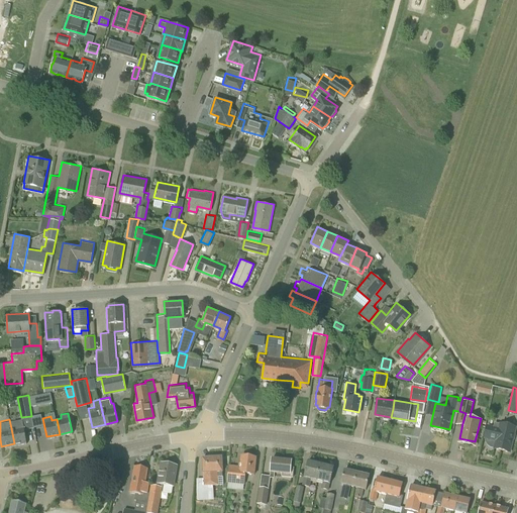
[(499,421),(494,420),(493,424),(487,423),(484,436),(485,436),(485,439),(486,442),(489,444),(494,445),(493,445),(510,449),(516,424),(499,420),(499,421)]
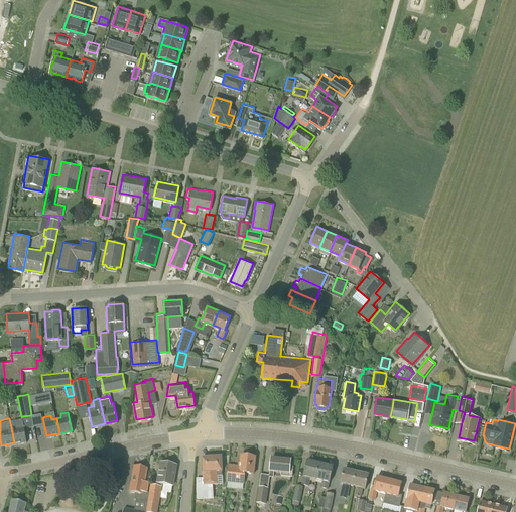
[(11,427),(14,442),(26,440),(23,421),(15,423),(16,426),(11,427)]
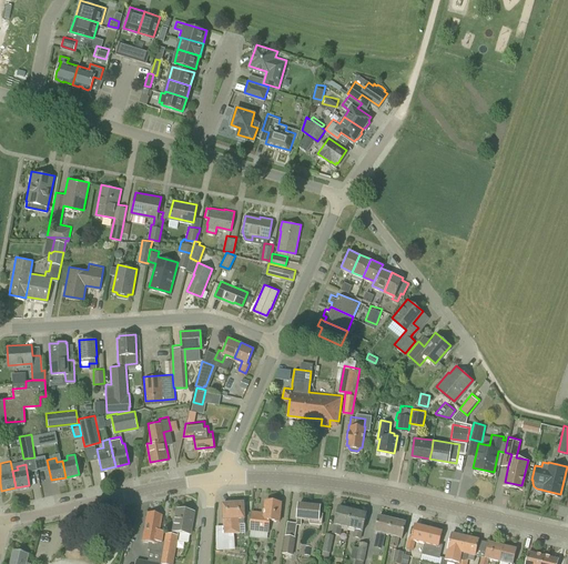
[(280,519),(281,500),(265,499),(264,511),(252,510),(250,527),(267,530),(270,517),(280,519)]
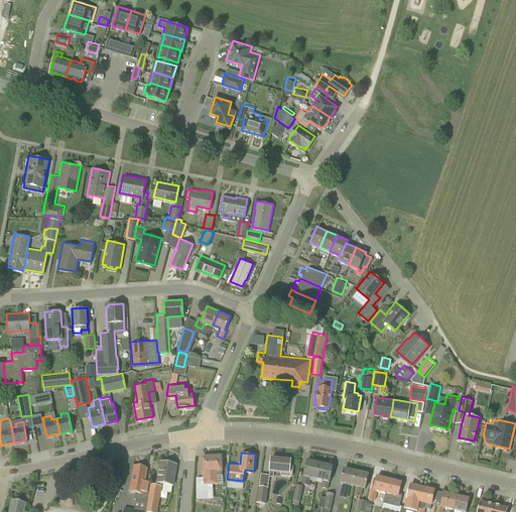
[(213,482),(212,469),(222,469),(221,454),(202,455),(203,470),(204,482),(213,482)]
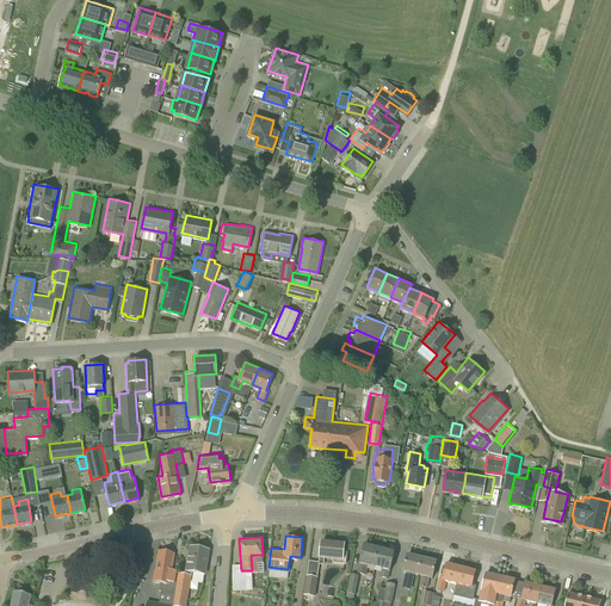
[(325,556),(333,556),(332,560),(346,561),(347,549),(344,549),(345,540),(321,538),(319,561),(323,562),(325,556)]
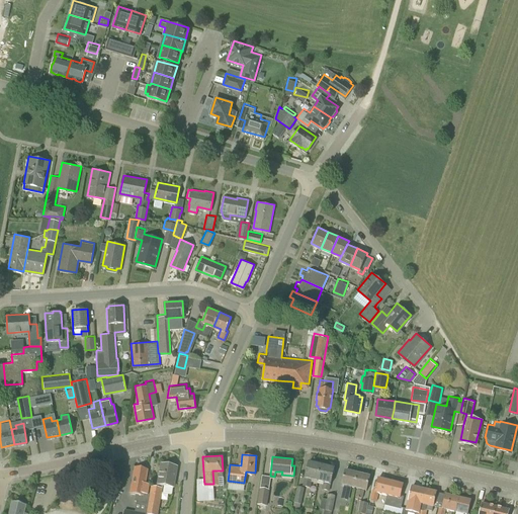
[(318,482),(322,462),(309,459),(303,484),(310,485),(311,480),(318,482)]
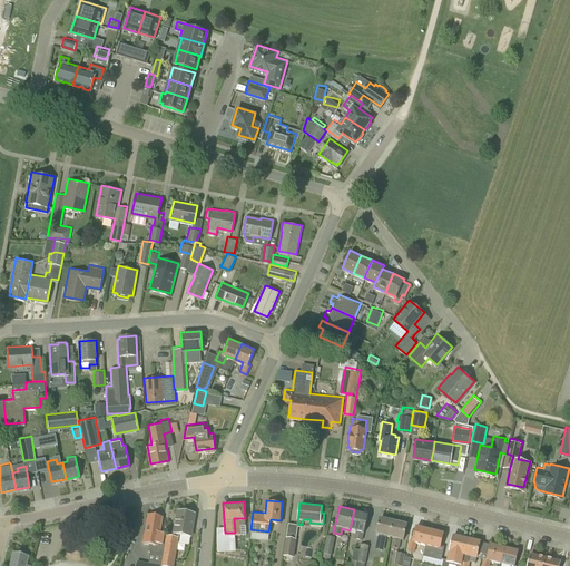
[(192,534),(195,511),(177,508),(173,530),(192,534)]
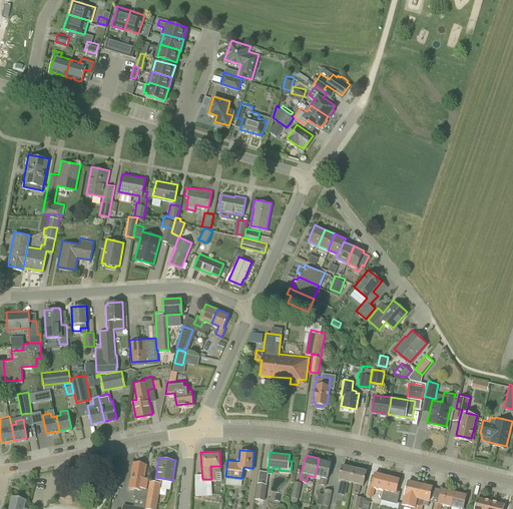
[(319,458),(315,477),(320,478),(319,482),(326,484),(331,461),(319,458)]
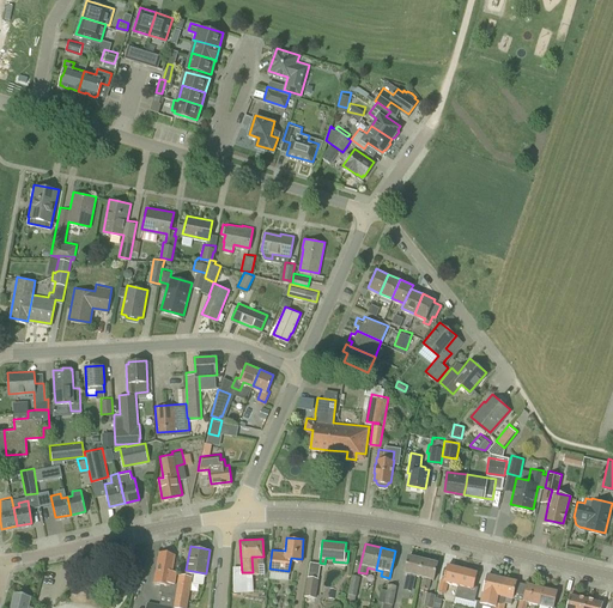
[(175,593),(177,582),(176,582),(175,581),(176,570),(173,569),(175,553),(159,549),(153,581),(161,582),(159,590),(162,590),(175,593)]
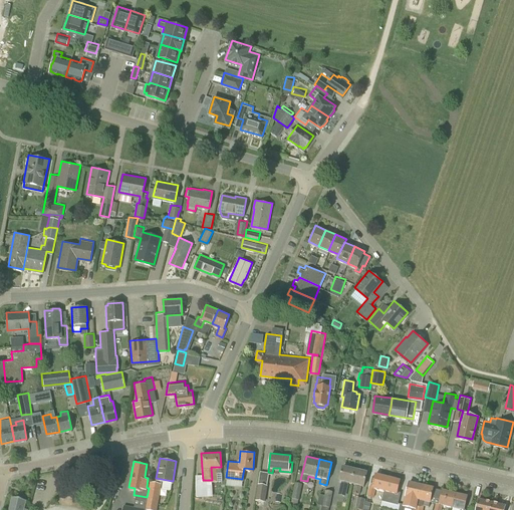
[(351,481),(354,467),(342,464),(338,479),(341,479),(339,487),(346,489),(348,481),(351,481)]
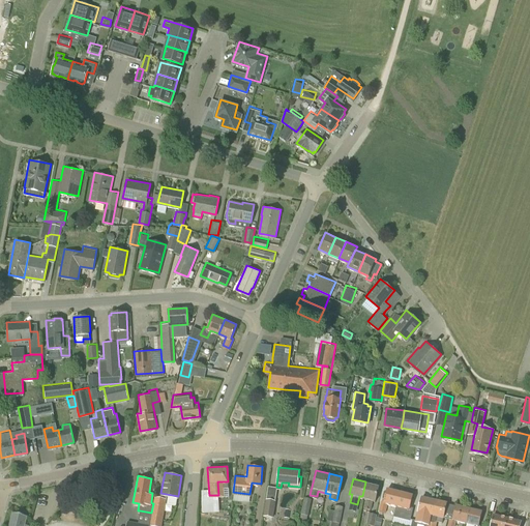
[(365,481),(362,496),(365,497),(363,505),(371,507),(373,499),(376,499),(379,485),(365,481)]
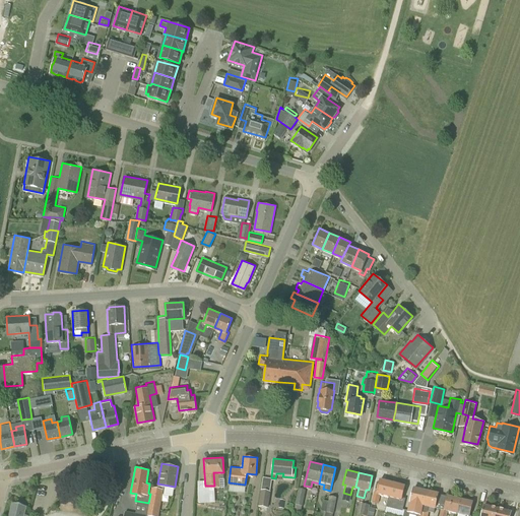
[(261,487),(269,488),(271,475),(263,474),(261,487)]
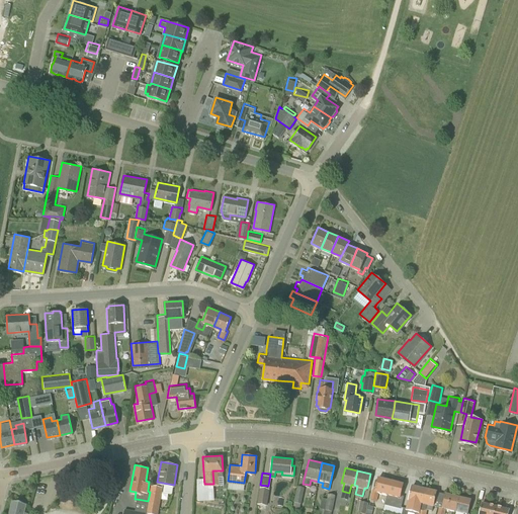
[(387,493),(391,479),(378,476),(375,488),(371,487),(369,497),(376,499),(378,491),(386,493),(387,493)]
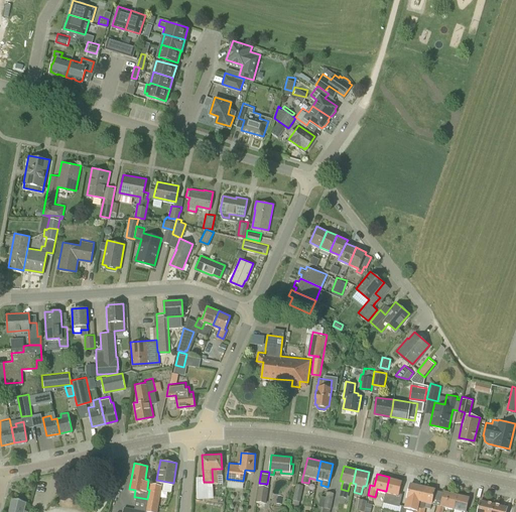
[(386,491),(385,491),(383,501),(399,505),(402,492),(399,491),(401,480),(389,477),(386,491)]
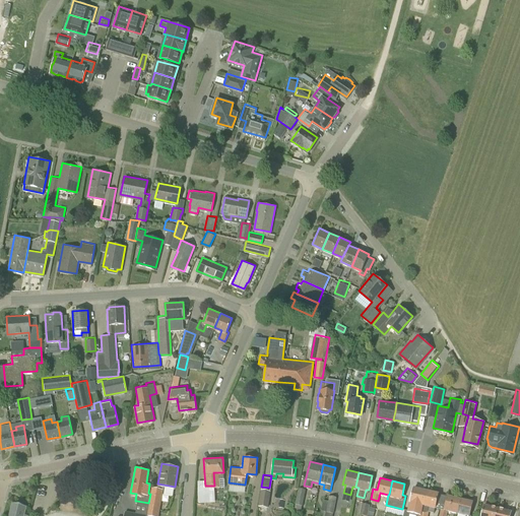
[(148,503),(146,513),(146,515),(153,515),(157,515),(163,488),(151,486),(150,494),(148,503)]
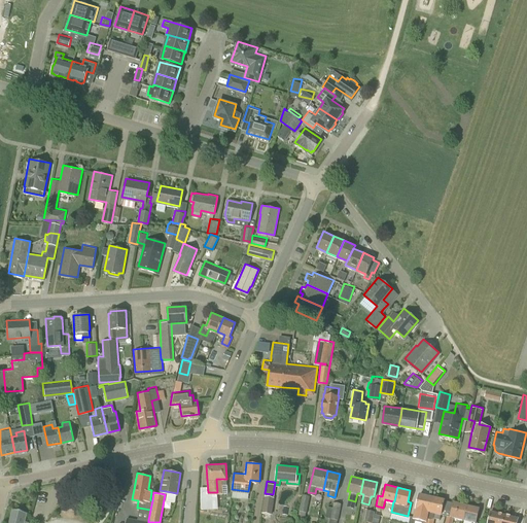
[(306,511),(310,494),(302,492),(299,509),(300,509),(297,517),(304,518),(306,511)]
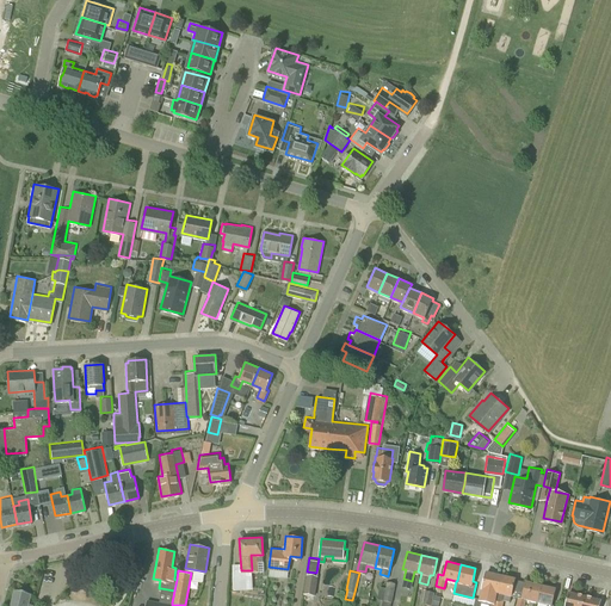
[(494,600),(500,574),(493,573),(485,570),(483,579),(479,597),(494,600)]
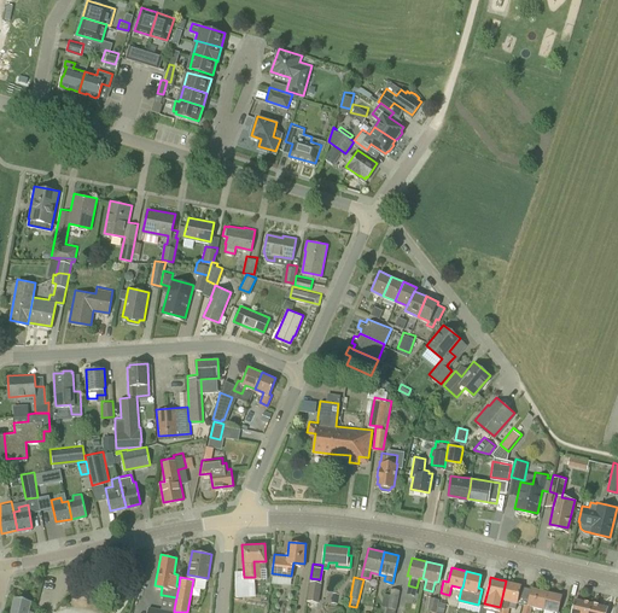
[(321,581),(310,579),(307,599),(319,601),(321,581)]
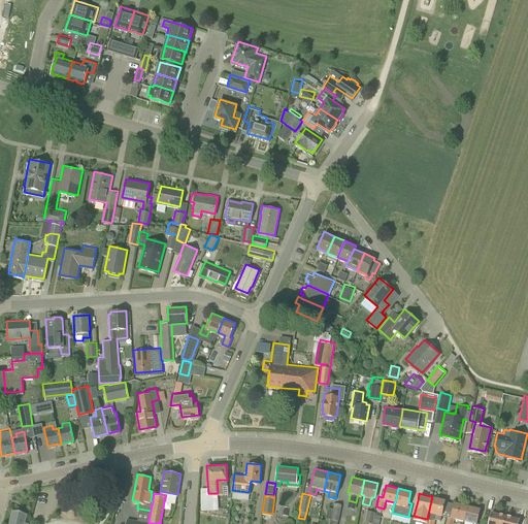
[(427,519),(425,523),(433,523),(435,517),(440,518),(441,514),(446,499),(432,496),(427,519)]
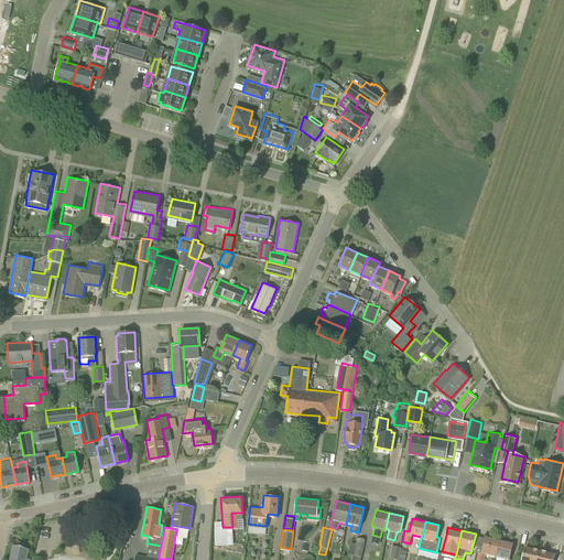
[(361,555),(365,537),(357,535),(354,553),(353,558),(360,559),(360,553),(361,555)]
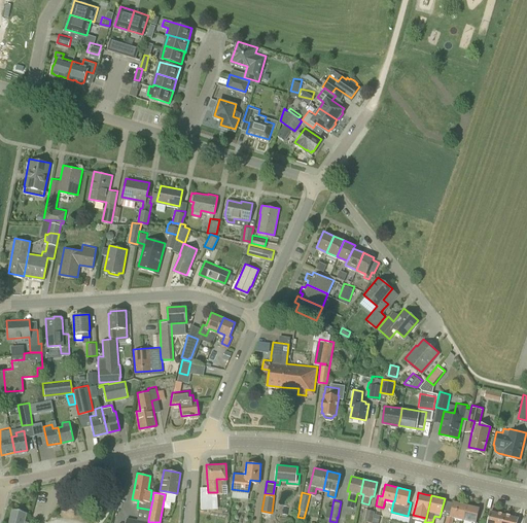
[(462,518),(466,503),(453,500),(450,515),(447,514),(445,521),(452,522),(453,516),(462,518)]
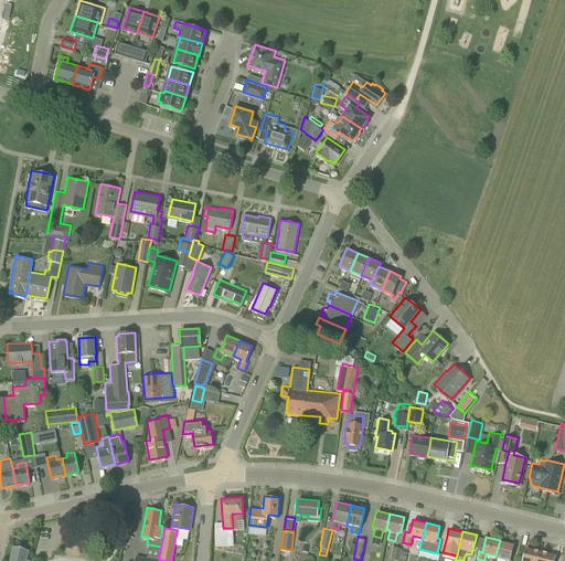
[(500,540),(496,556),(505,558),(504,560),(512,560),(513,560),(510,559),(513,543),(500,540)]
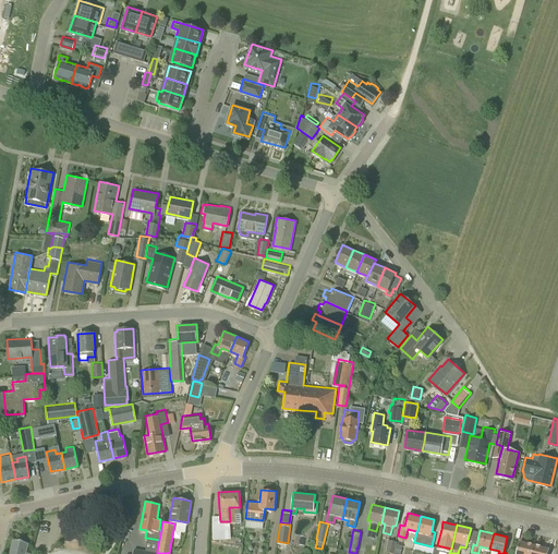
[(25,553),(26,550),(28,542),(13,538),(8,553),(25,553)]
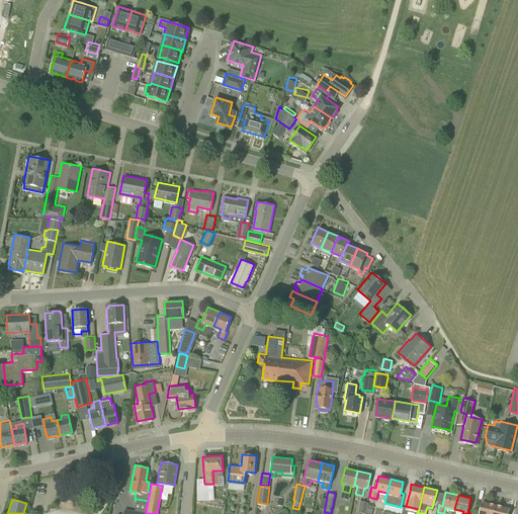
[(365,512),(368,500),(360,499),(358,510),(365,512)]
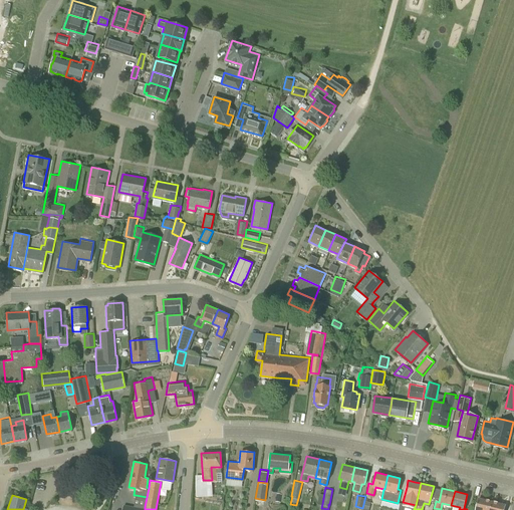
[(489,509),(492,500),(478,497),(474,509),(489,509)]
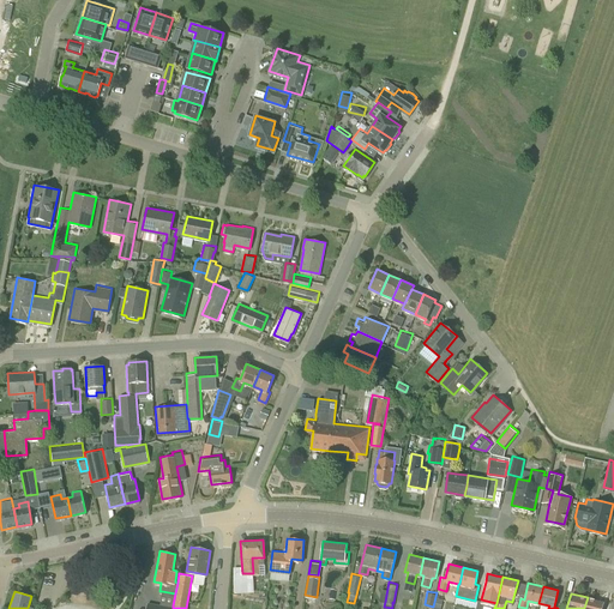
[(588,597),(584,608),(601,608),(603,601),(588,597)]
